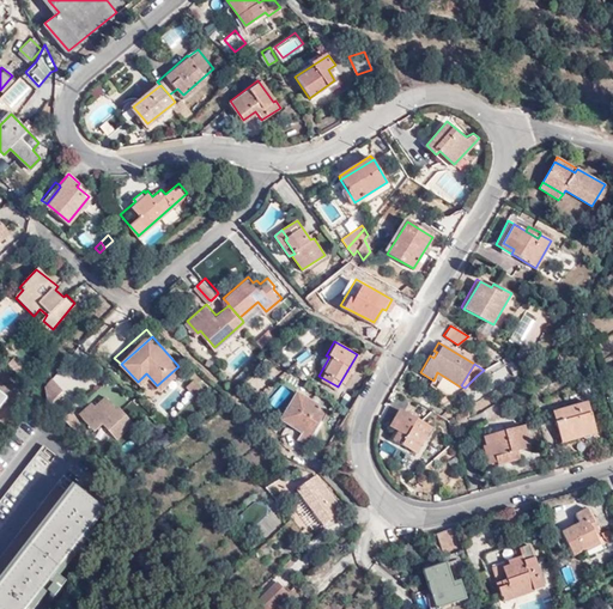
[(49,378),(40,391),(50,402),(61,391),(49,378)]
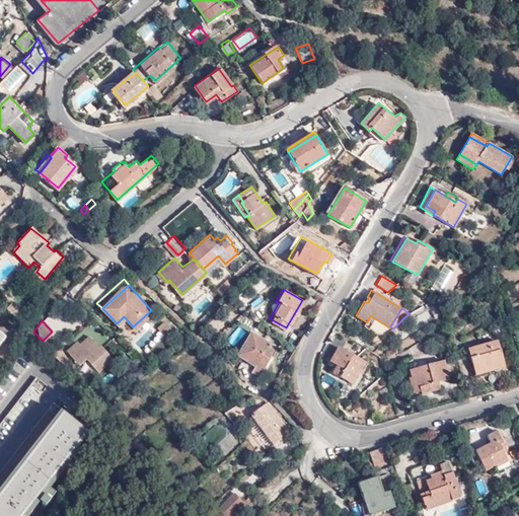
[(174,333),(166,322),(161,325),(166,333),(156,341),(160,346),(174,333)]
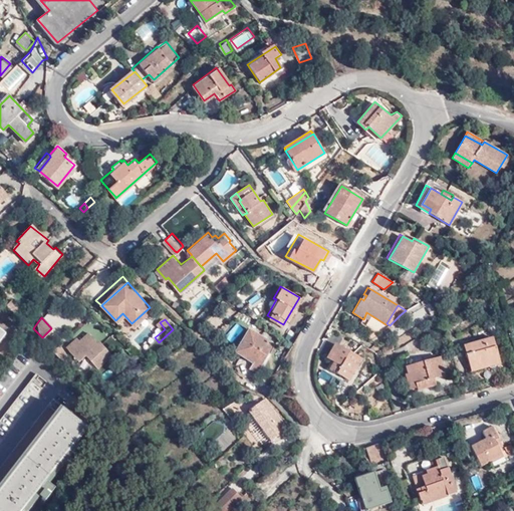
[(42,337),(33,328),(41,339),(42,337)]
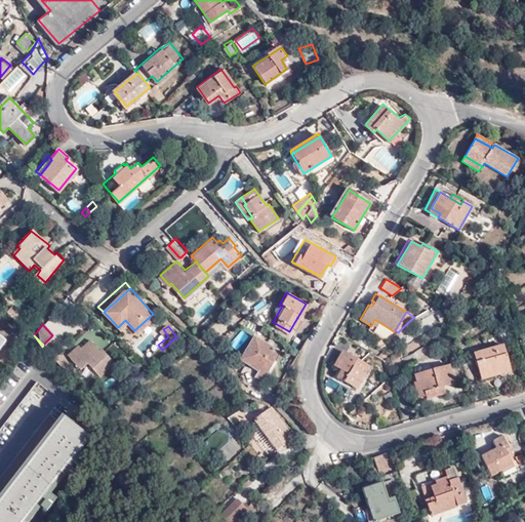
[(252,351),(245,361),(257,369),(253,375),(261,380),(280,353),(254,337),(247,348),(252,351)]
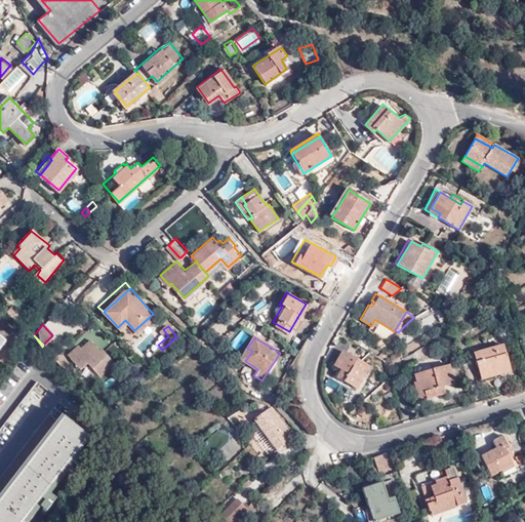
[(81,349),(70,359),(79,368),(86,362),(98,375),(114,362),(102,349),(99,350),(90,340),(81,349)]
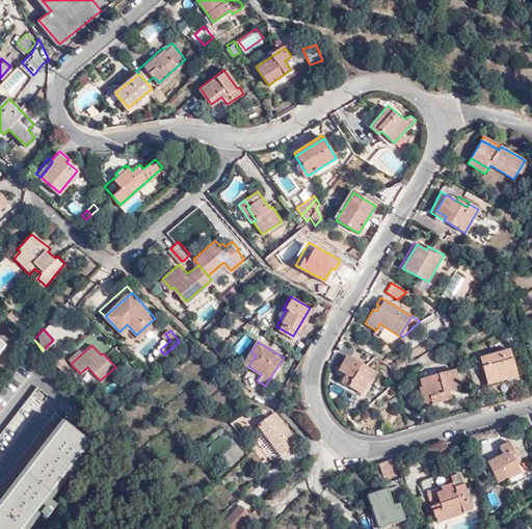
[(516,371),(511,346),(481,354),(487,379),(516,371)]
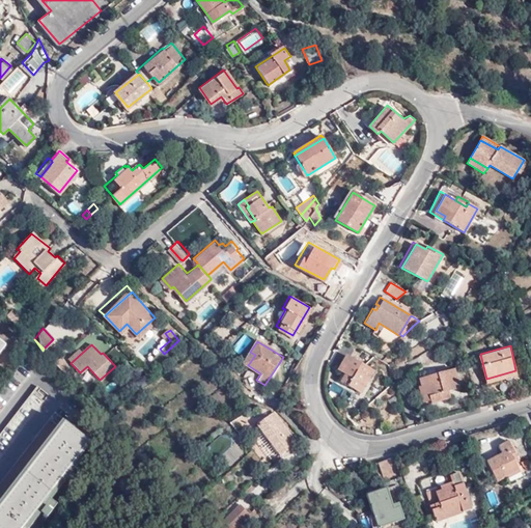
[(67,358),(71,363),(82,353),(79,348),(67,358)]
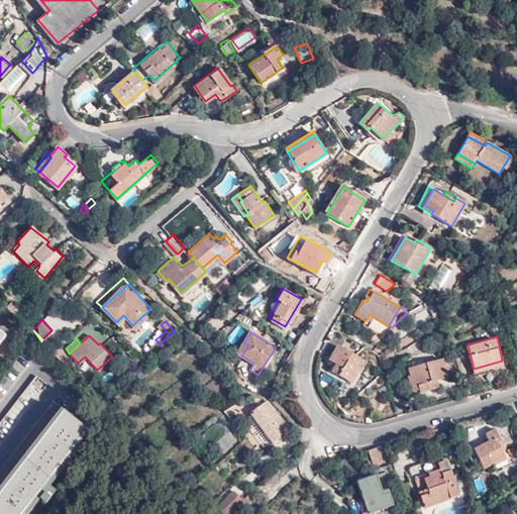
[(365,358),(335,341),(328,353),(333,357),(328,365),(351,379),(365,358)]
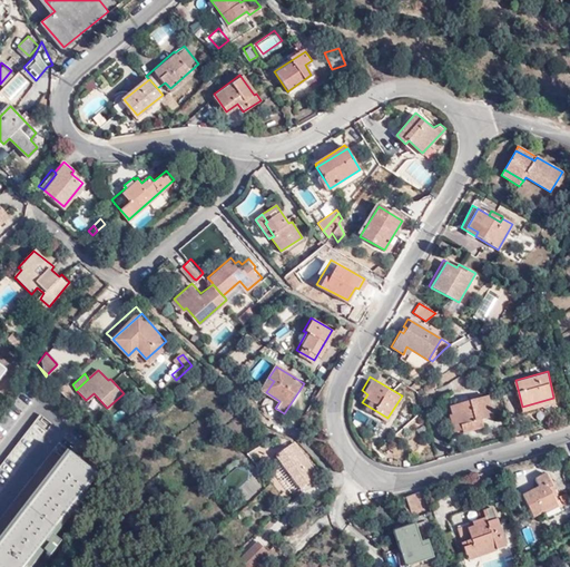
[(262,389),(266,392),(274,381),(268,378),(262,389)]
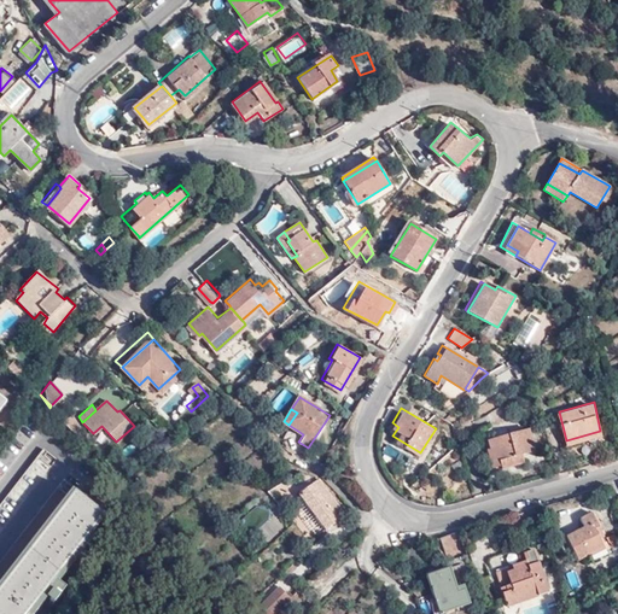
[(534,450),(529,428),(485,440),(493,466),(500,465),(501,468),(523,461),(522,454),(534,450)]
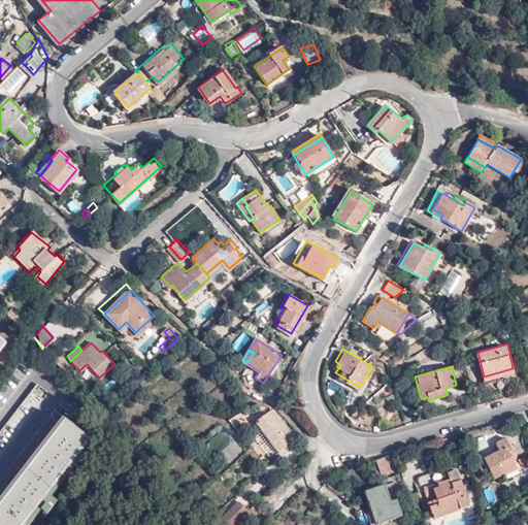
[(0,452),(50,389),(39,381),(0,431),(0,452)]
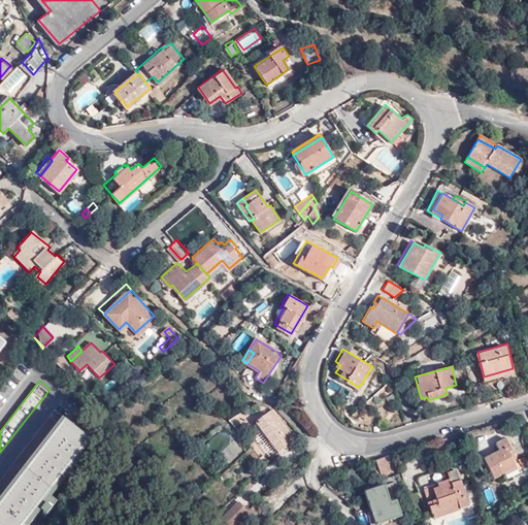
[(255,421),(258,425),(276,449),(278,452),(295,439),(271,408),(255,421)]
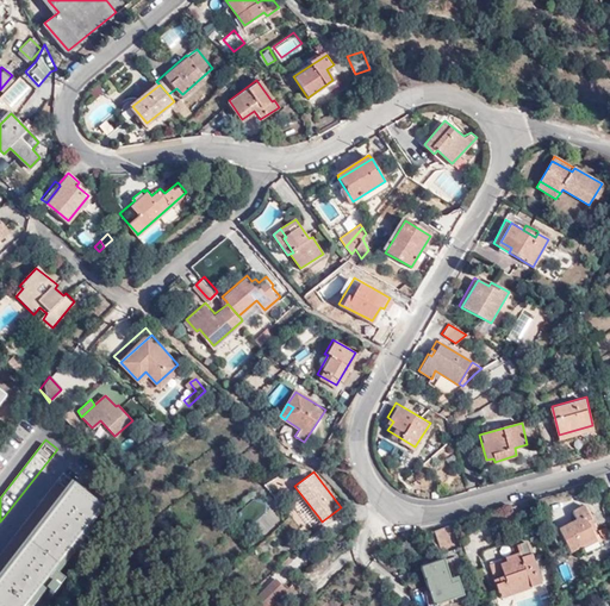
[(0,605),(26,605),(30,603),(42,587),(53,594),(64,579),(54,572),(104,507),(72,485),(68,489),(60,482),(66,475),(62,473),(0,553),(0,605)]
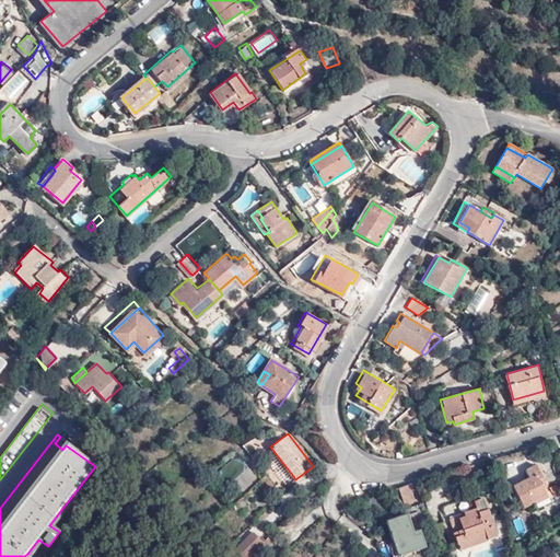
[(273,451),(268,455),(265,457),(284,483),(289,479),(293,476),(273,451)]
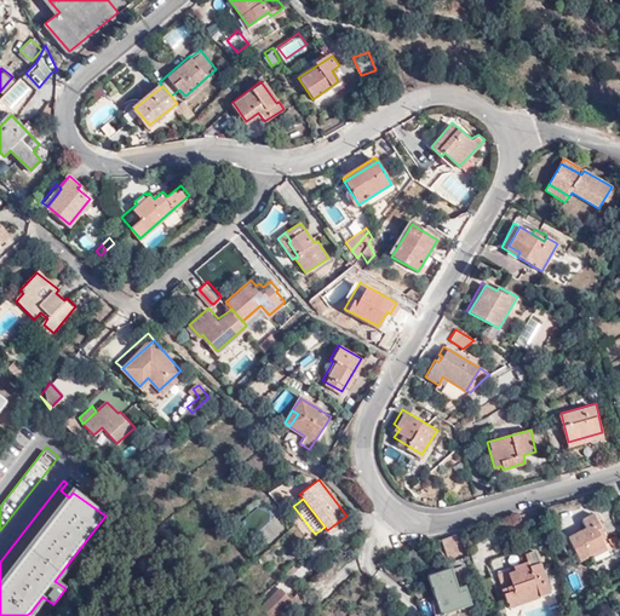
[(606,530),(595,512),(583,519),(586,525),(568,536),(581,560),(610,546),(602,534),(606,530)]
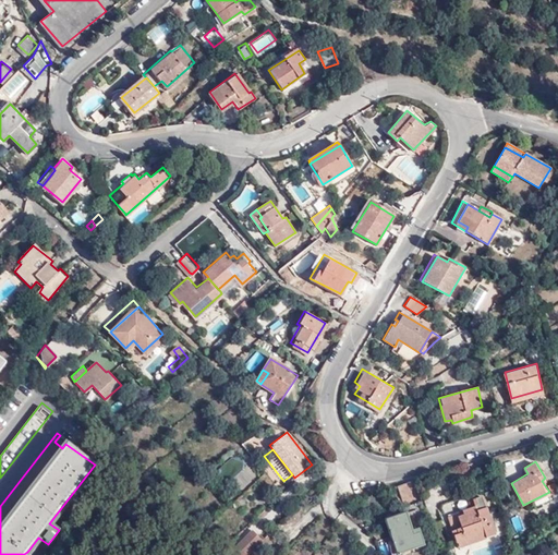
[(424,499),(416,478),(397,484),(404,506),(424,499)]
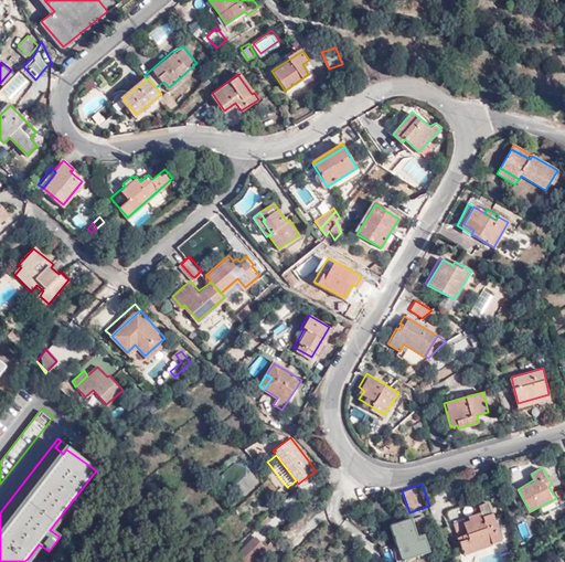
[(500,541),(487,502),(478,505),(481,513),(451,522),(464,553),(500,541)]
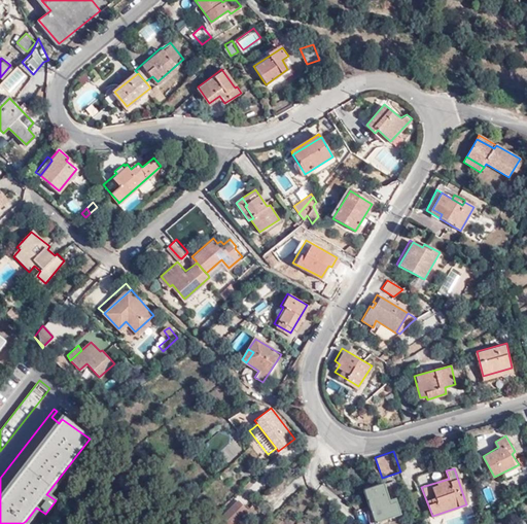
[(416,484),(409,486),(415,502),(422,499),(416,484)]
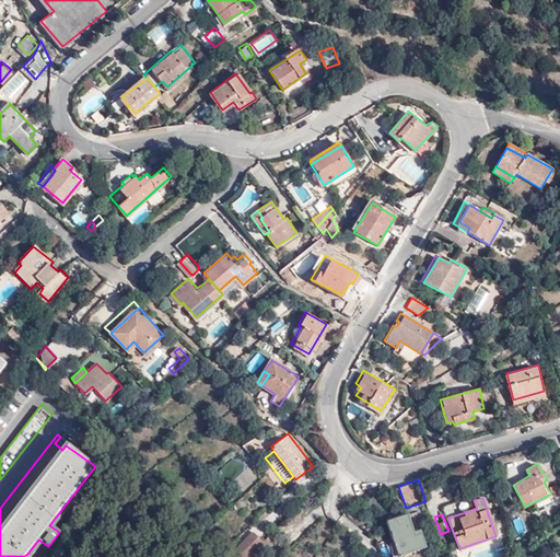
[(520,514),(514,517),(518,529),(524,526),(520,514)]
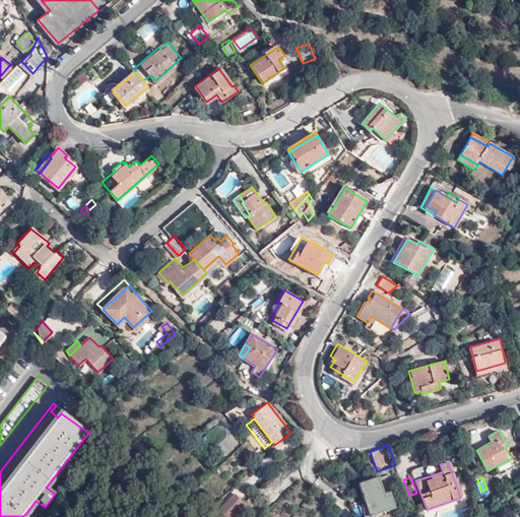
[(384,499),(378,478),(358,485),(369,515),(394,507),(391,496),(384,499)]
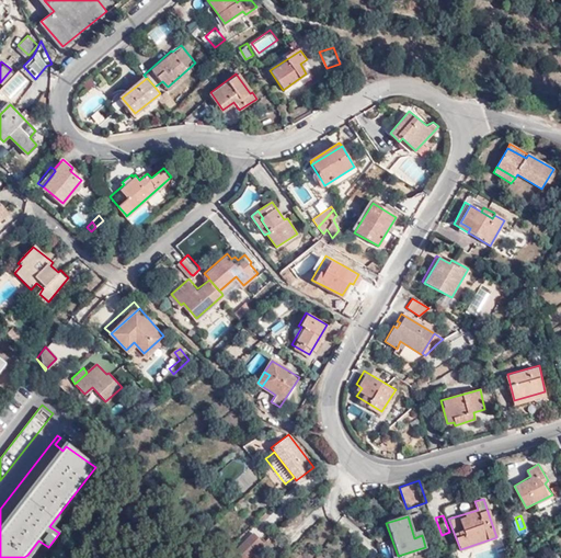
[(236,555),(238,557),(245,557),(261,542),(254,535),(237,553),(236,555)]
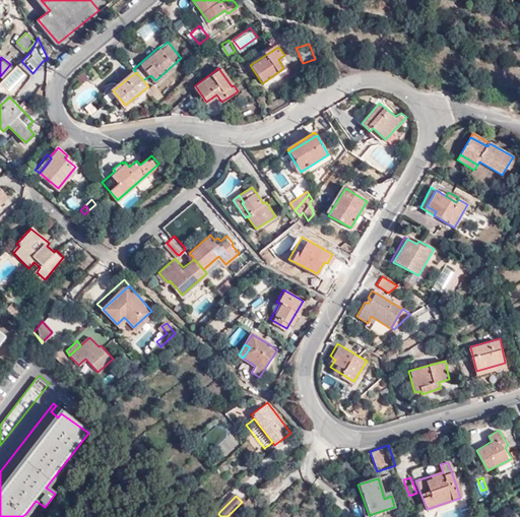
[(212,516),(220,516),(218,514),(219,512),(215,507),(209,513),(212,516)]
